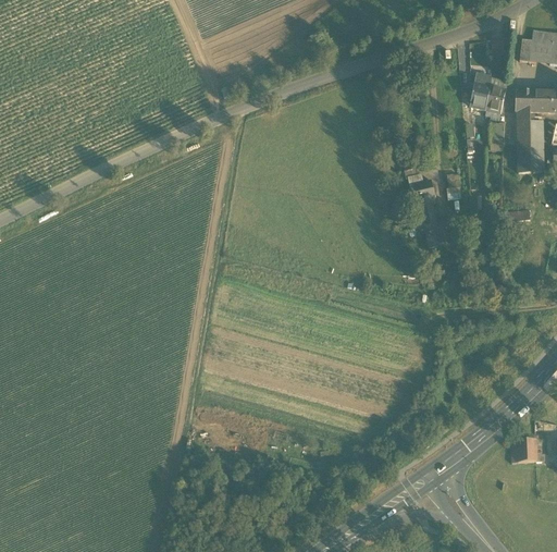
[(535,60),(549,62),(552,40),(556,40),(556,29),(533,27),(532,38),(539,38),(535,60)]
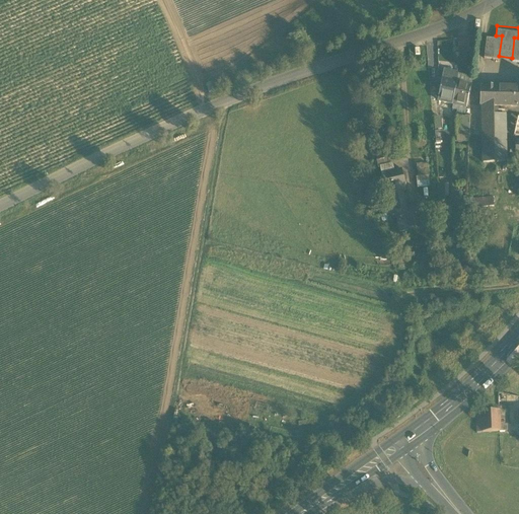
[(484,55),(499,56),(502,35),(496,35),(486,34),(484,55)]
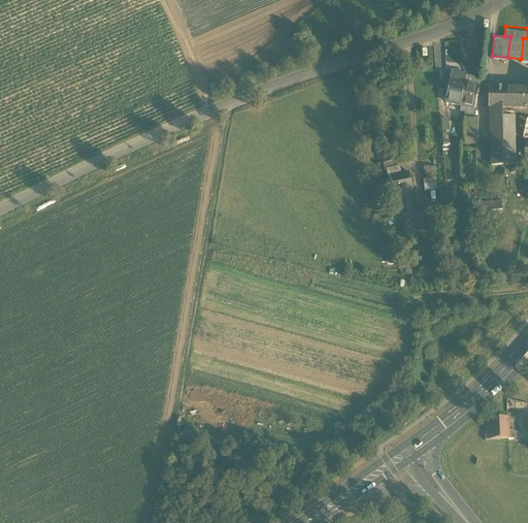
[(465,46),(476,46),(476,36),(465,36),(465,46)]
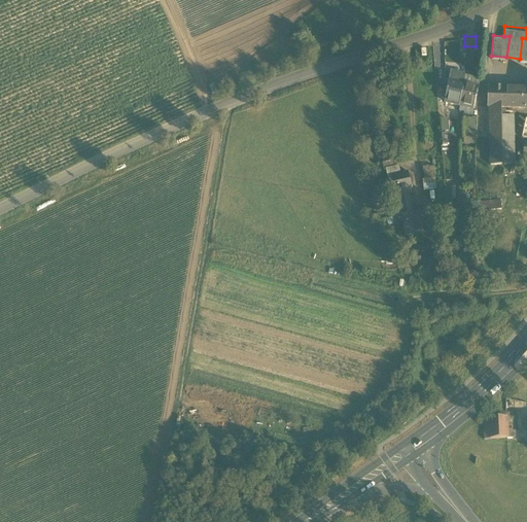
[(452,69),(450,75),(463,79),(464,71),(452,69)]
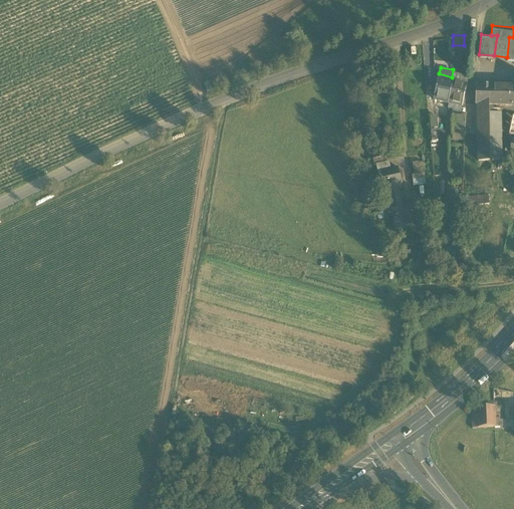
[(453,69),(452,77),(467,80),(468,73),(453,69)]
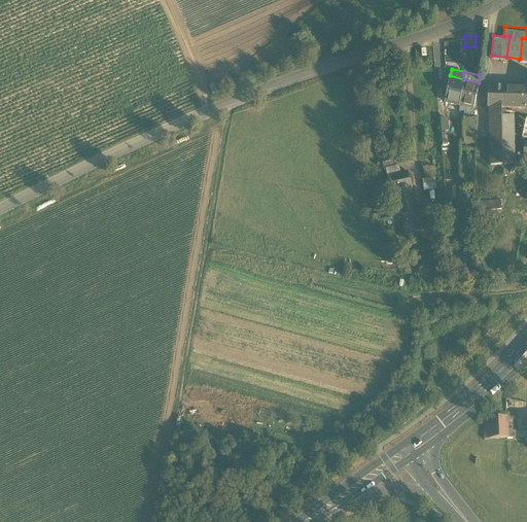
[(459,101),(463,79),(450,75),(445,98),(450,99),(459,101)]
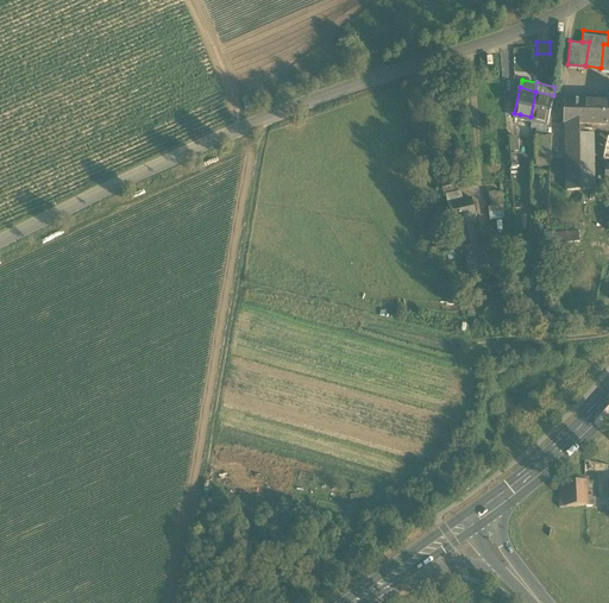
[(547,121),(553,95),(535,92),(531,117),(531,118),(547,121)]
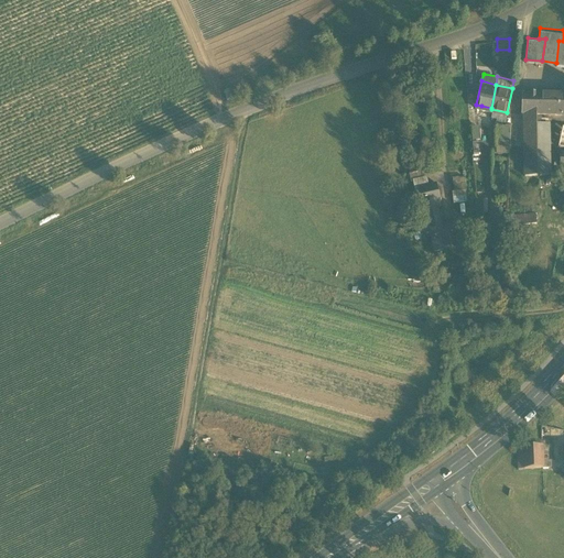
[(523,110),(528,110),(537,110),(540,111),(540,90),(522,90),(521,110),(523,110)]
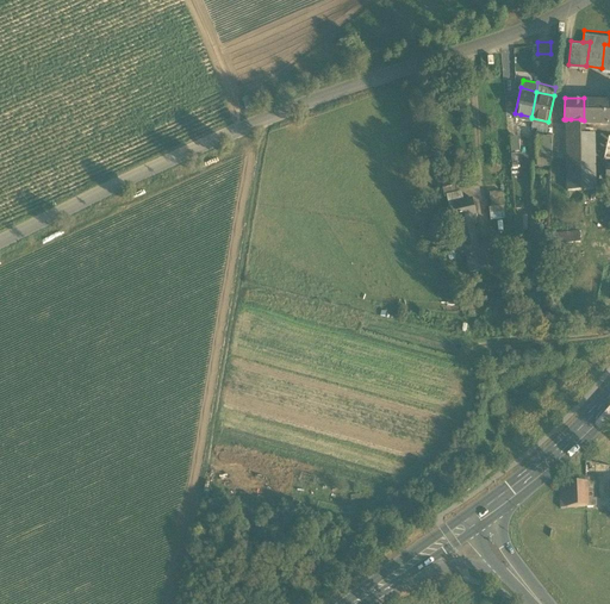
[(609,120),(609,113),(608,113),(609,104),(609,101),(608,101),(608,98),(584,98),(584,120),(609,120)]
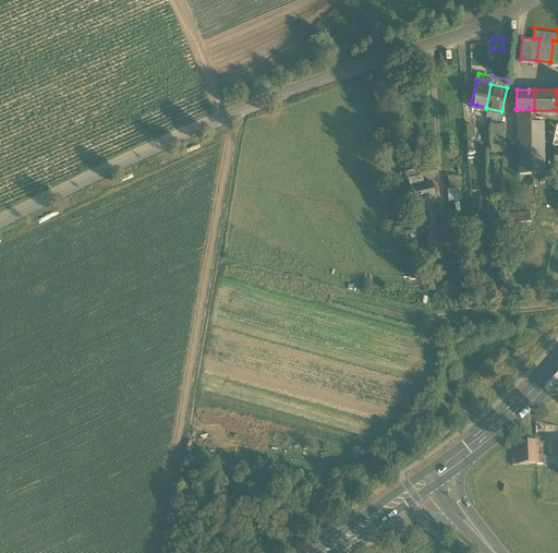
[(500,119),(501,111),(486,108),(485,113),(490,115),(490,117),(500,119)]
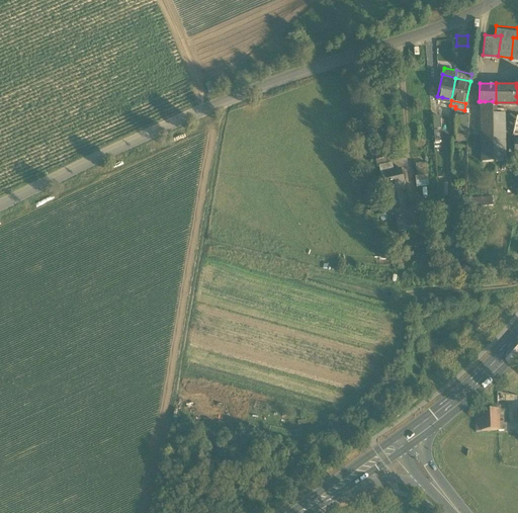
[(482,158),(494,158),(494,150),(493,110),(493,101),(485,101),(485,107),(481,107),(482,158)]
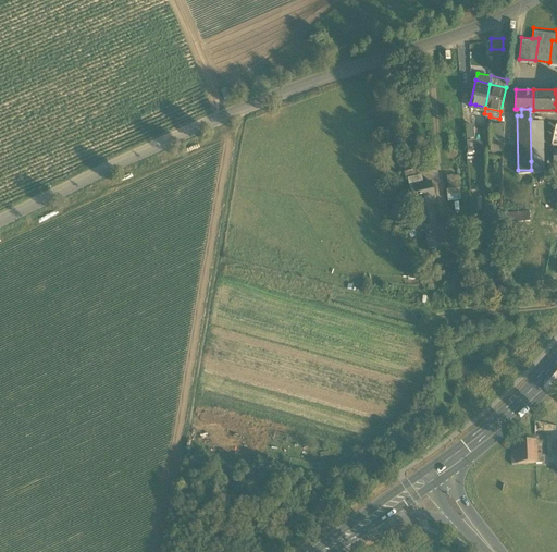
[(530,119),(531,161),(543,161),(543,169),(544,169),(543,119),(530,119)]
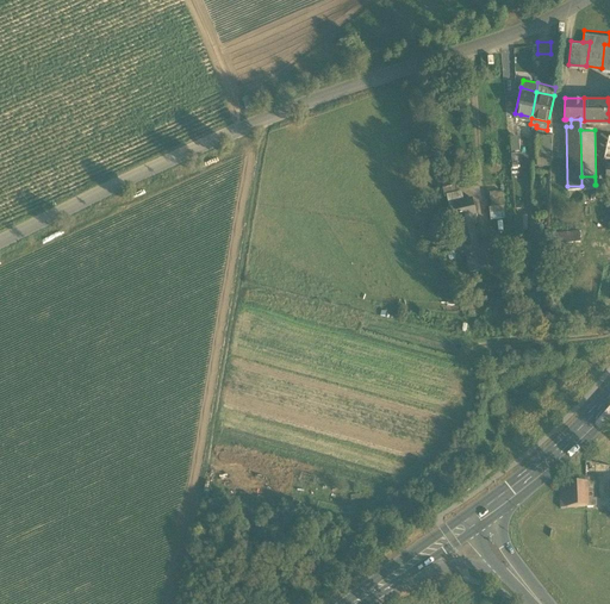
[(536,154),(551,155),(552,132),(536,132),(536,154)]
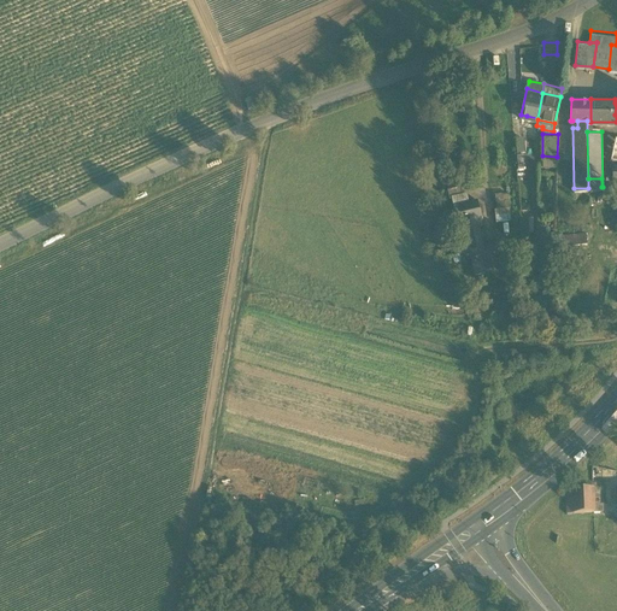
[(516,136),(517,148),(533,148),(533,135),(516,136)]
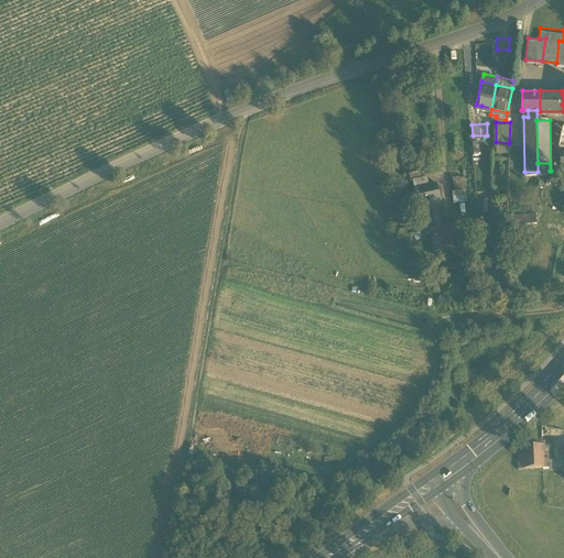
[(409,170),(411,178),(413,178),(424,175),(423,173),(419,151),(408,153),(411,170),(409,170)]
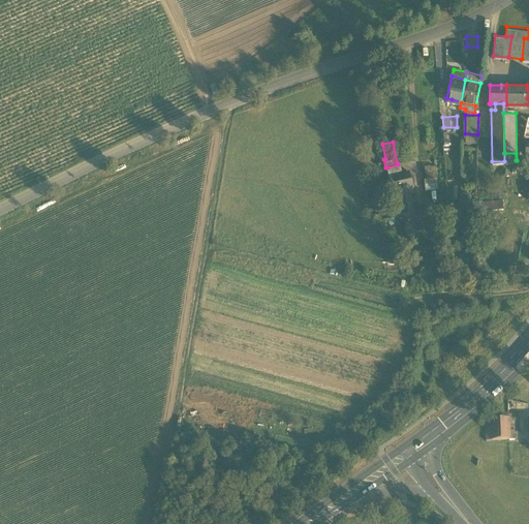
[(517,161),(517,160),(516,160),(516,153),(504,153),(504,161),(517,161)]
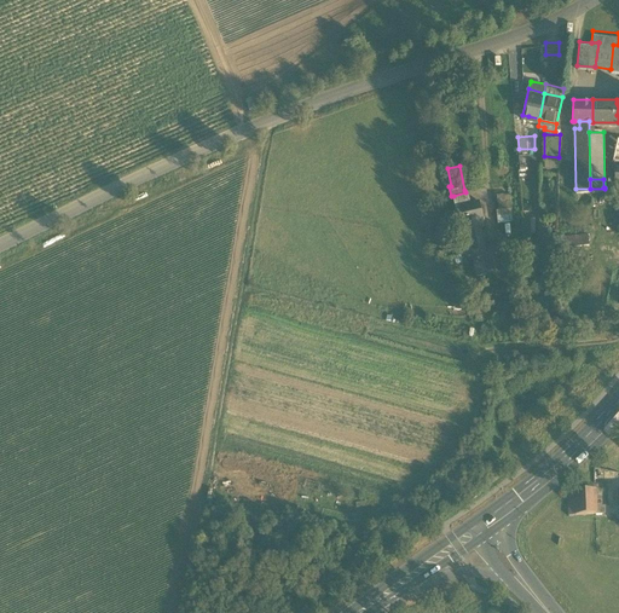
[(468,190),(464,190),(466,192),(453,196),(455,206),(460,204),(458,203),(470,201),(468,190)]
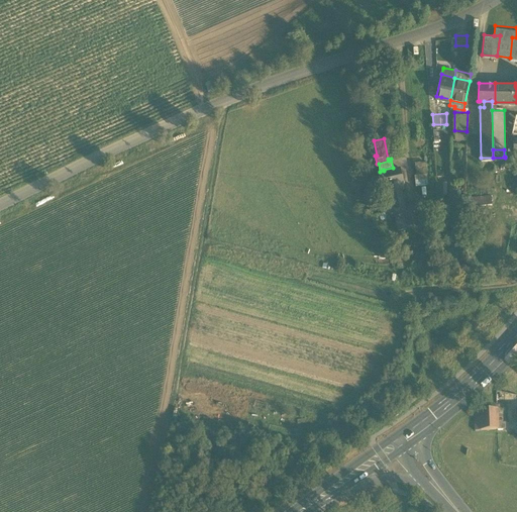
[(396,218),(398,227),(406,225),(406,223),(413,221),(412,216),(420,214),(417,200),(404,203),(400,183),(404,182),(400,166),(393,168),(383,170),(384,171),(387,186),(389,185),(396,218)]
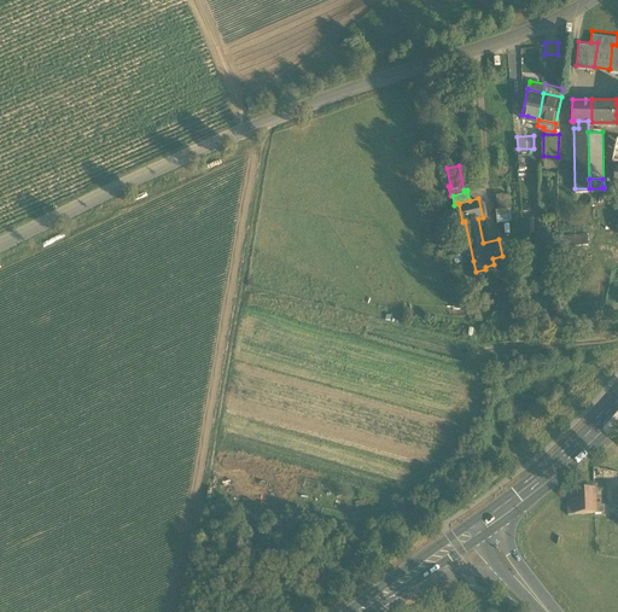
[(496,219),(511,217),(511,205),(497,205),(496,205),(496,219)]
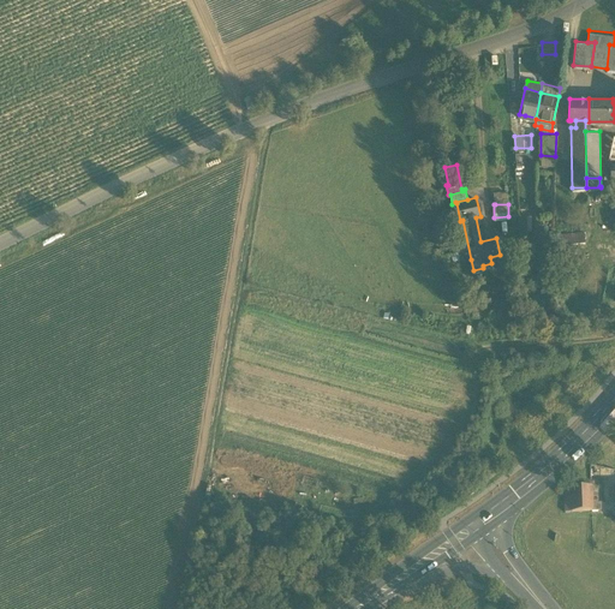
[(537,230),(537,244),(554,243),(554,228),(537,230)]
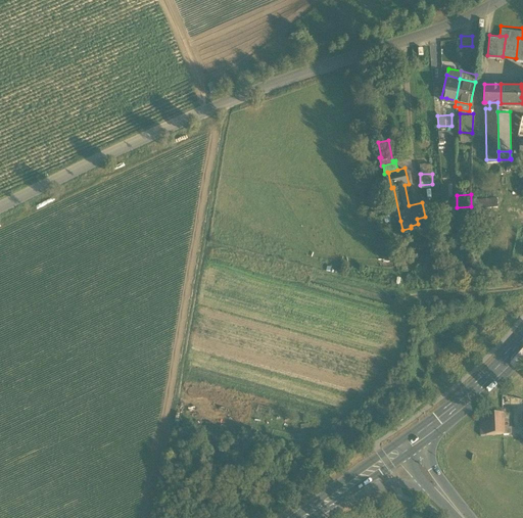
[(477,196),(478,206),(497,204),(496,194),(477,196)]
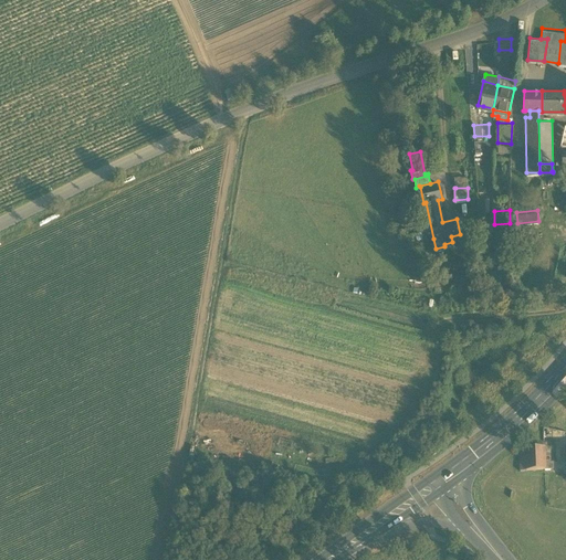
[(515,226),(515,252),(525,252),(524,225),(515,226)]
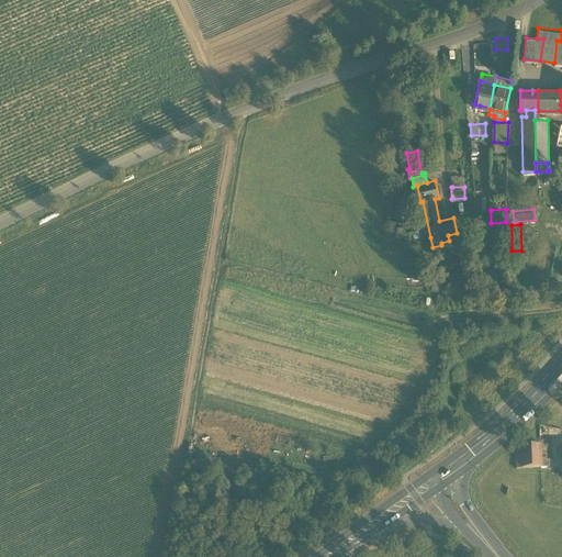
[(521,442),(523,464),(541,463),(540,441),(521,442)]
